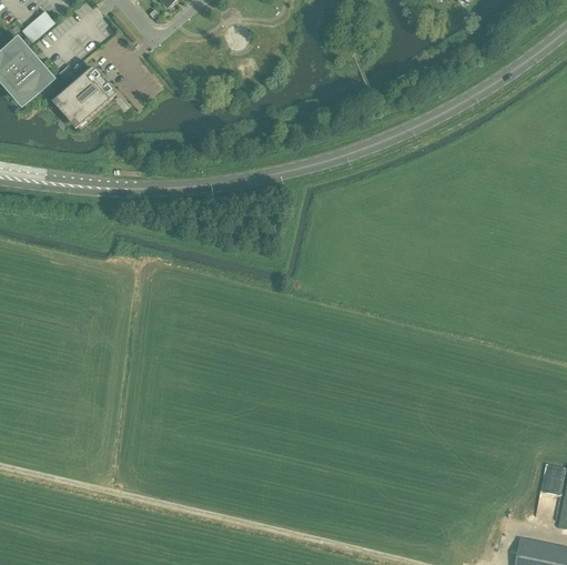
[(154,18),(159,13),(154,9),(150,12),(154,18)]
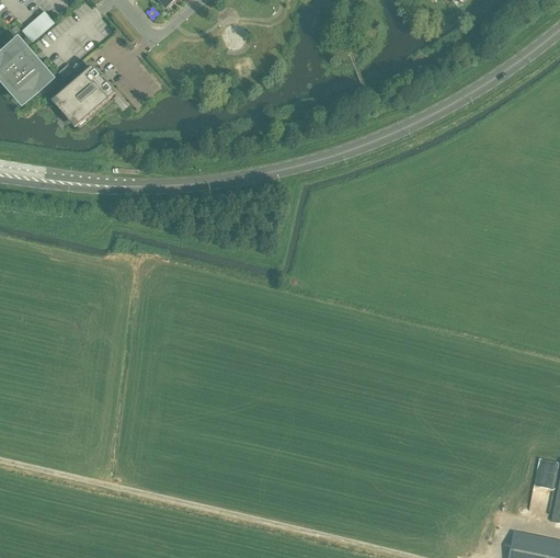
[(55,22),(52,19),(45,10),(22,30),(32,42),(55,22)]
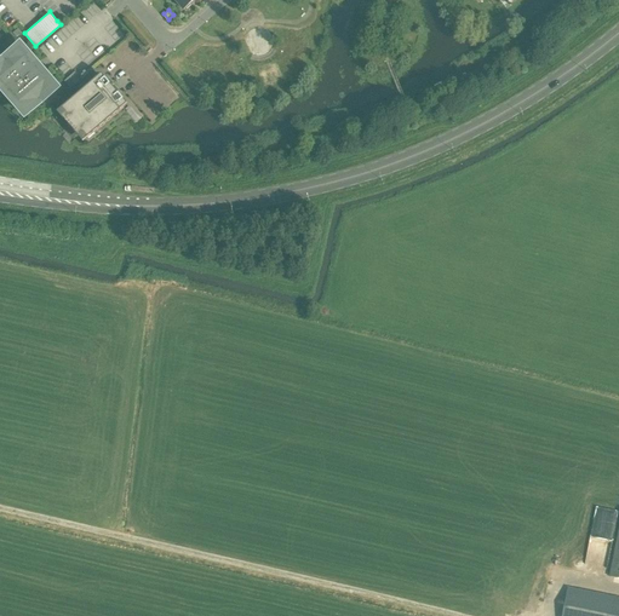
[(0,85),(4,90),(7,87),(13,95),(11,97),(26,114),(33,108),(32,105),(47,92),(50,93),(57,87),(41,69),(39,72),(33,64),(35,62),(21,45),(12,51),(13,52),(0,63),(0,85)]
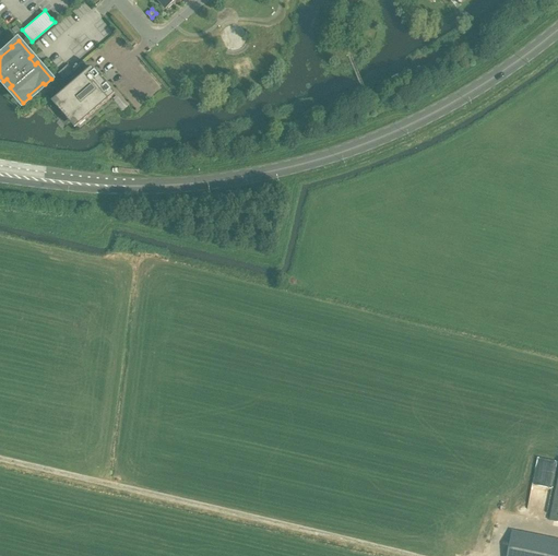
[(73,69),(72,68),(68,63),(58,71),(63,78),(73,69)]
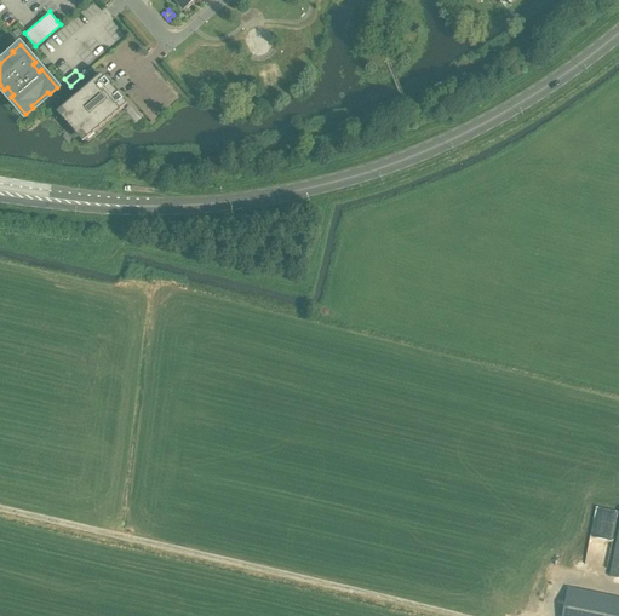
[(74,122),(115,87),(105,76),(101,80),(97,76),(68,102),(68,101),(62,105),(63,107),(62,107),(63,109),(68,115),(72,119),(72,120),(74,122)]
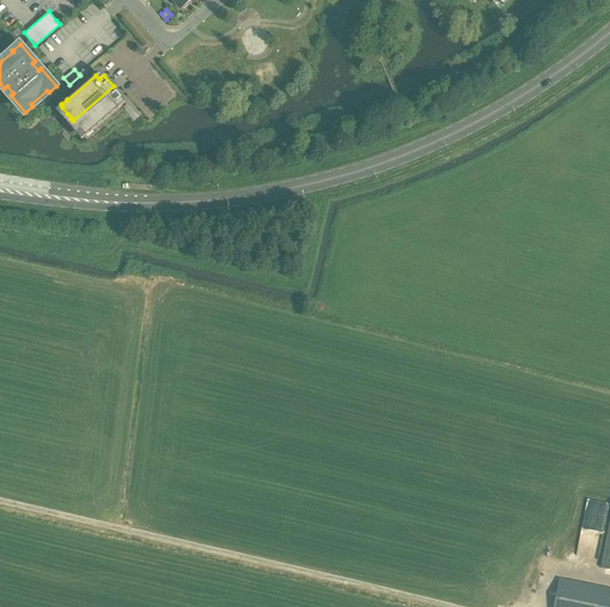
[(114,86),(73,121),(75,124),(76,123),(80,128),(79,128),(84,134),(85,132),(86,135),(87,135),(93,130),(122,105),(118,100),(123,97),(114,86)]
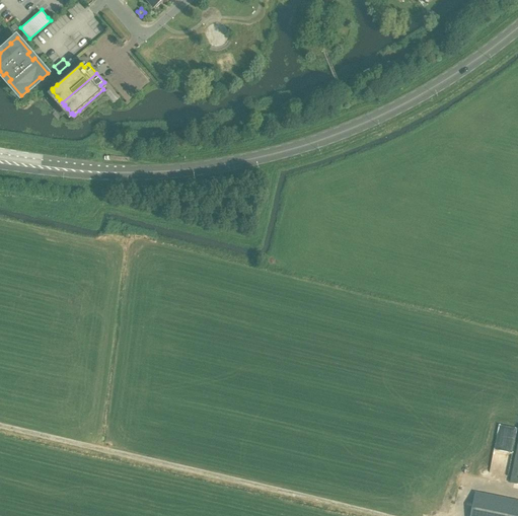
[(517,515),(517,498),(475,490),(469,515),(517,515)]
